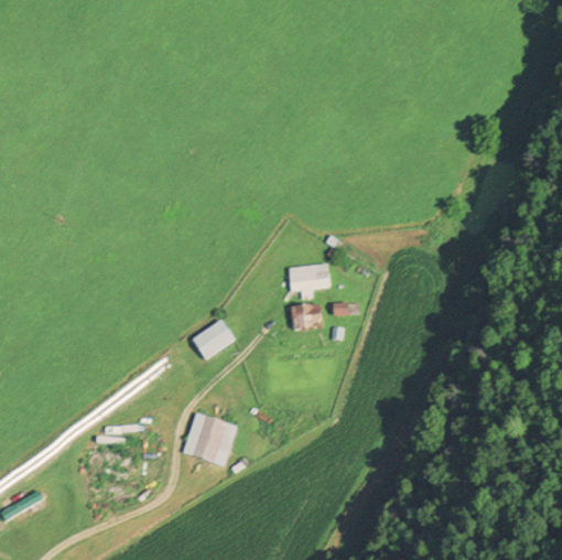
[(290,289),(330,289),(328,264),(289,265),(290,289)]
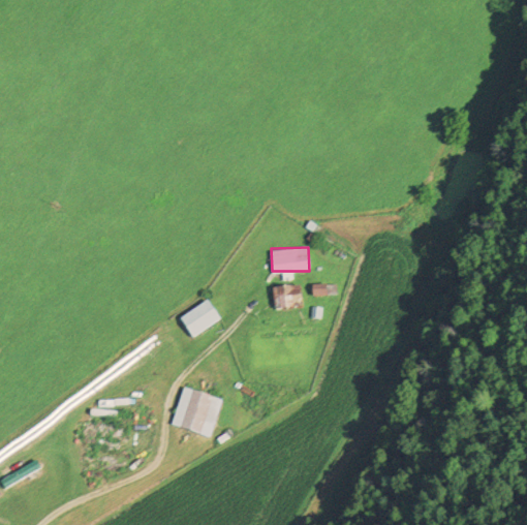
[(305,285),(274,286),(275,307),(306,306),(305,285)]
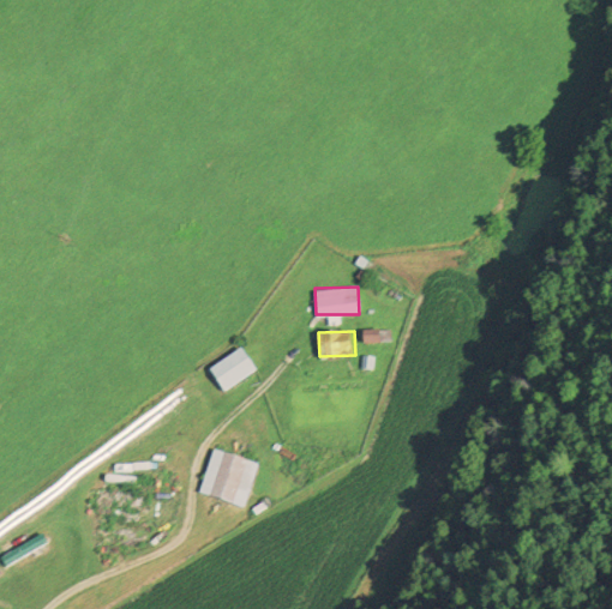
[(227,391),(259,369),(244,347),(211,368),(227,391)]
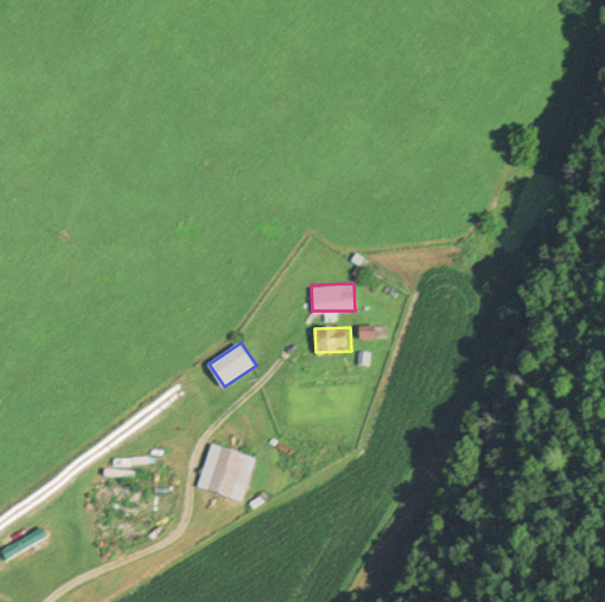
[(255,456),(210,442),(197,487),(242,500),(255,456)]
